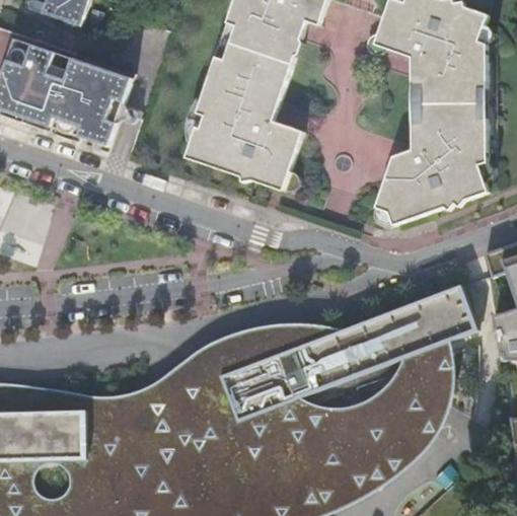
[(31,0),(28,11),(77,28),(86,0),(31,0)]
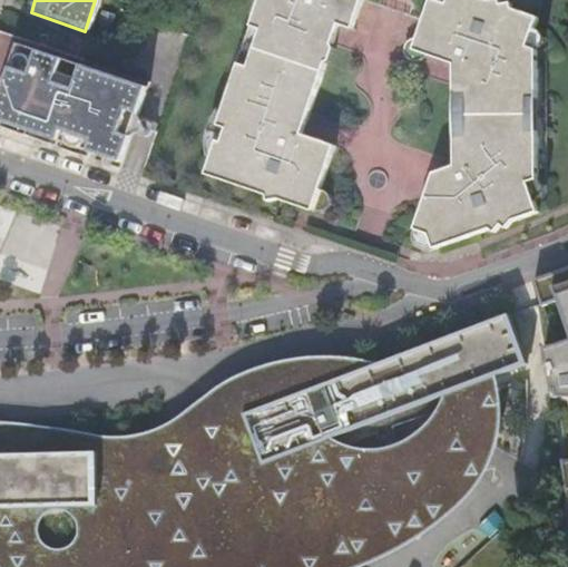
[(252,0),(197,173),(316,216),(320,217),(325,217),(327,214),(330,209),(329,205),(325,197),(315,193),(329,148),(297,137),(340,0),(252,0)]
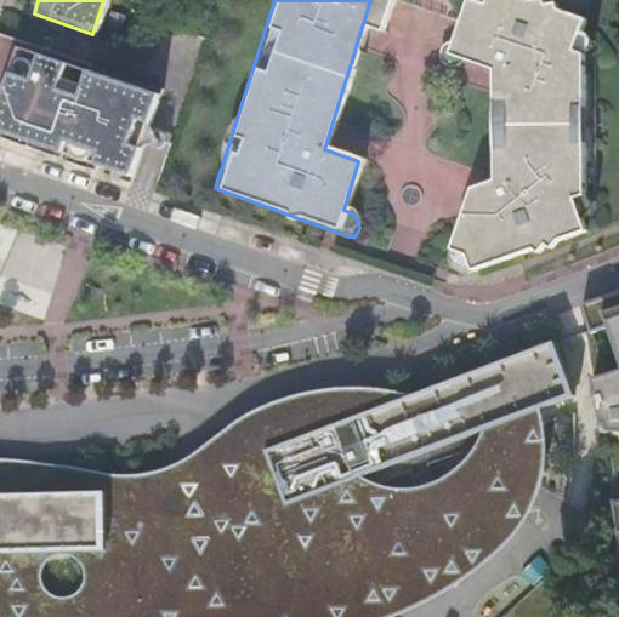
[(456,267),(464,270),(580,229),(571,204),(581,199),(579,57),(572,55),(586,13),(546,0),(459,0),(446,41),(439,44),(437,46),(433,51),(431,55),(429,57),(431,61),(435,66),(438,70),(452,74),(463,64),(489,74),(489,178),(467,188),(454,227),(452,235),(449,241),(448,246),(447,250),(447,255),(448,258),(450,263),(456,267)]
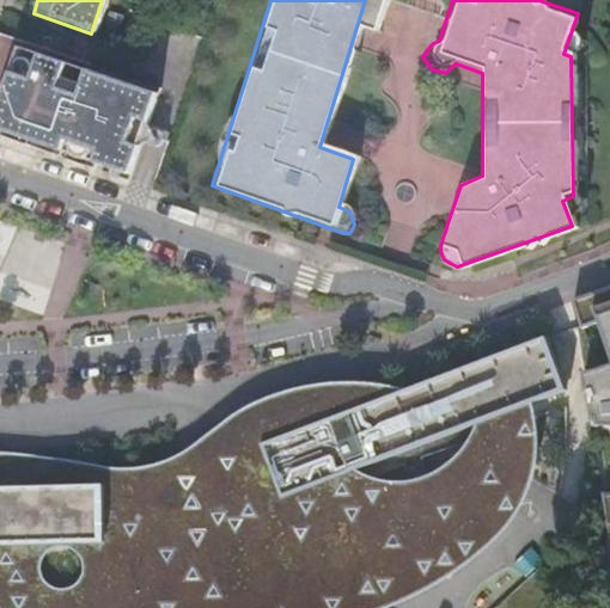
[(0,123),(151,179),(176,103),(14,44),(0,90),(0,123)]
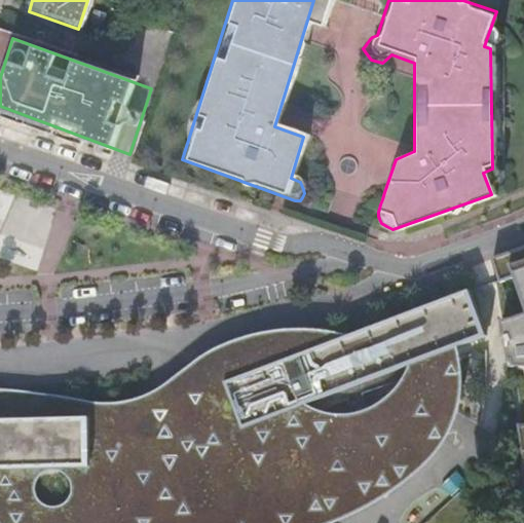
[(523,243),(491,255),(499,279),(515,274),(523,302),(523,309),(500,316),(502,335),(506,337),(509,363),(523,364),(523,363),(523,420),(518,420),(522,455),(522,486),(523,485),(523,243)]
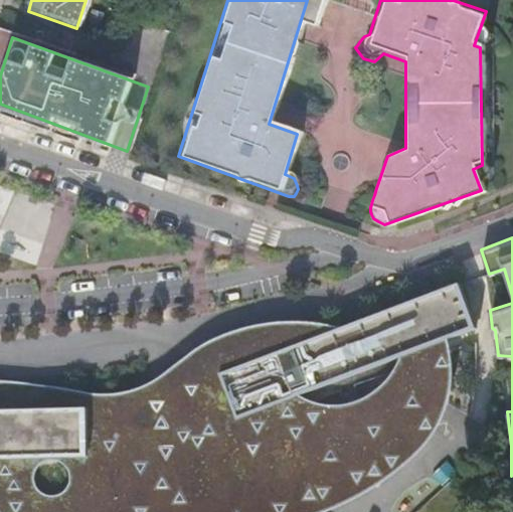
[(0,511),(312,511),(336,504),(374,483),(411,455),(437,422),(448,387),(449,356),(448,337),(455,328),(462,325),(468,321),(468,310),(465,300),(460,290),(444,296),(419,306),(400,310),(383,314),(382,323),(359,326),(337,324),(300,319),(260,322),(227,330),(192,347),(158,374),(126,389),(82,390),(0,378),(0,511)]
